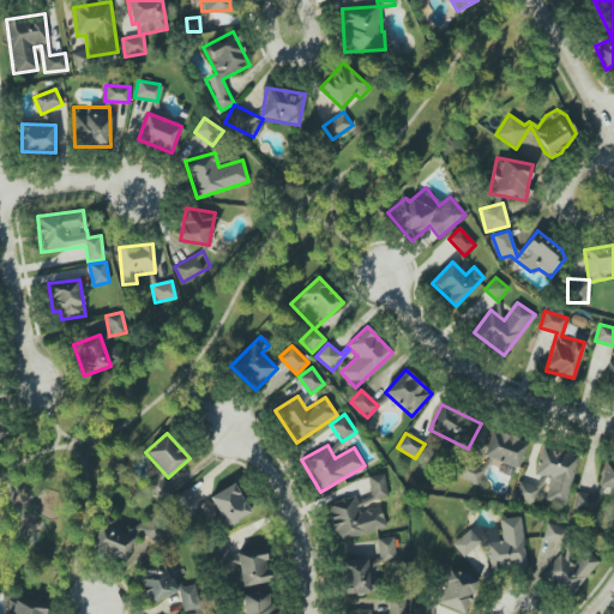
[(566,504),(578,456),(542,446),(535,474),(551,477),(545,499),(566,504)]
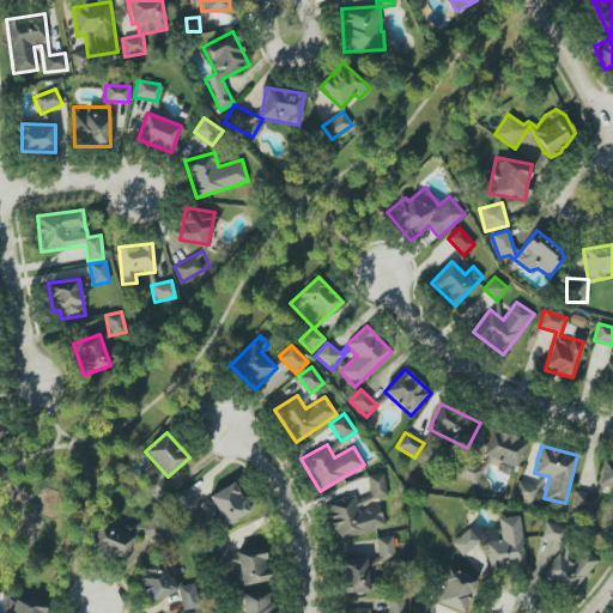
[(456,474),(475,485),(484,469),(465,459),(456,474)]
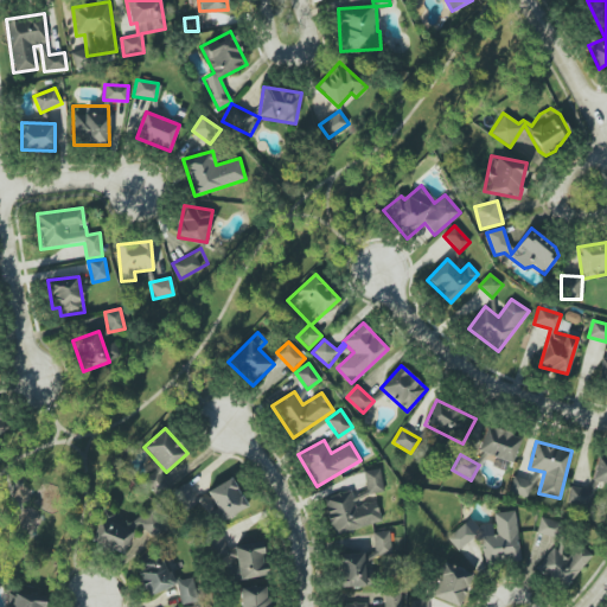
[(606,484),(606,458),(595,457),(593,483),(606,484)]
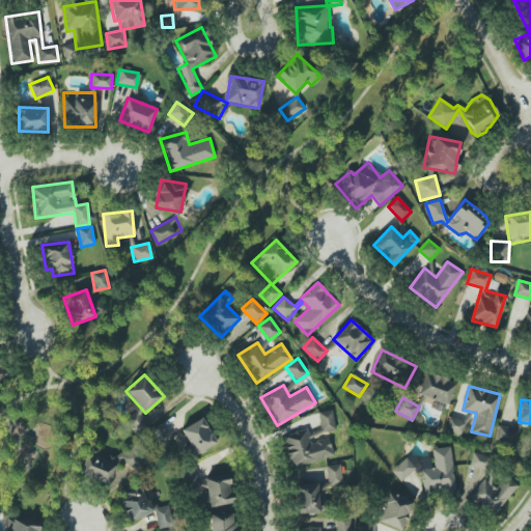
[(446,430),(459,435),(463,420),(449,417),(446,430)]
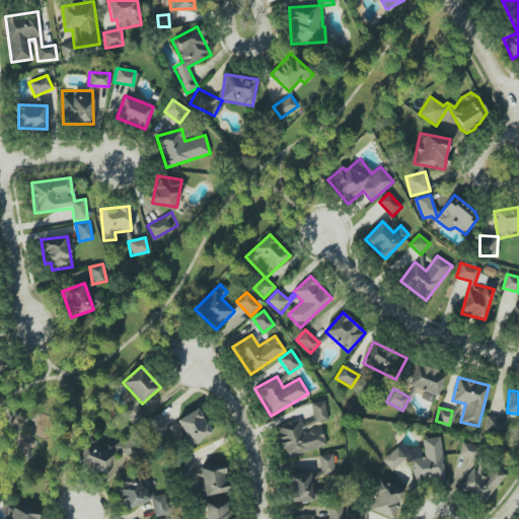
[(191,445),(212,433),(198,409),(177,420),(191,445)]
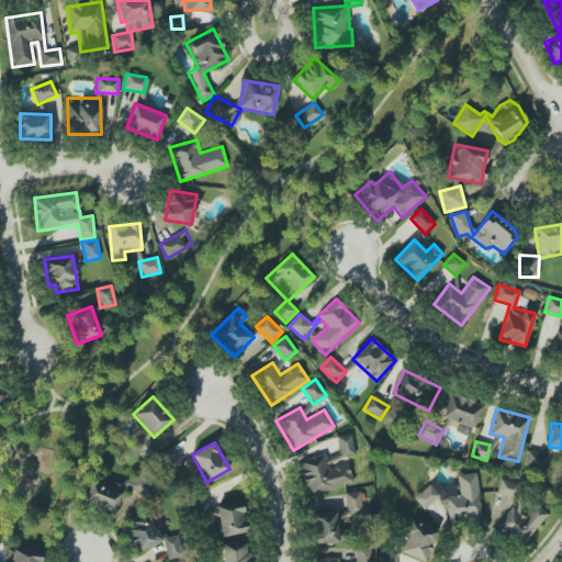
[(544,472),(552,447),(548,446),(546,454),(528,450),(524,467),(544,472)]
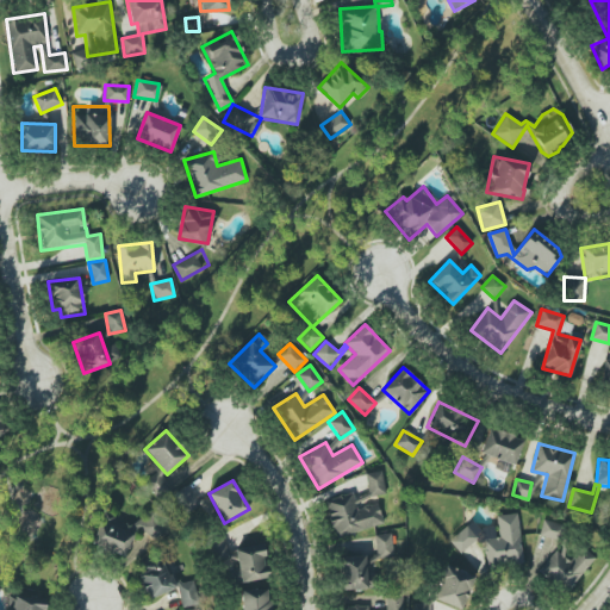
[(184,516),(199,506),(186,486),(170,496),(184,516)]
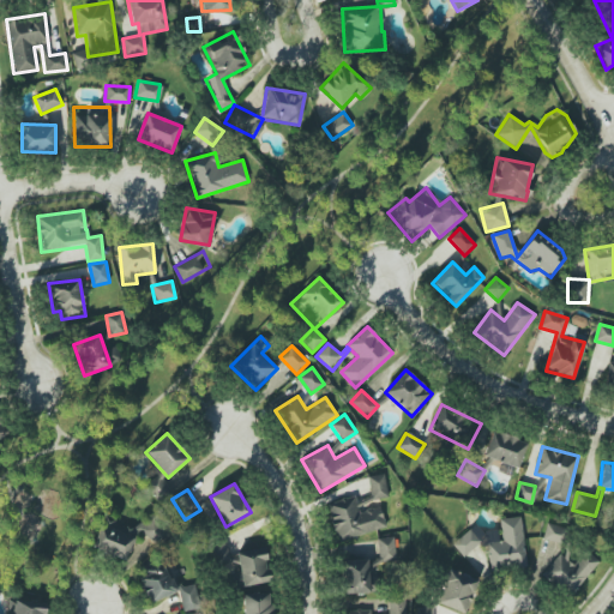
[(326,504),(337,541),(386,528),(380,506),(360,512),(355,495),(326,504)]
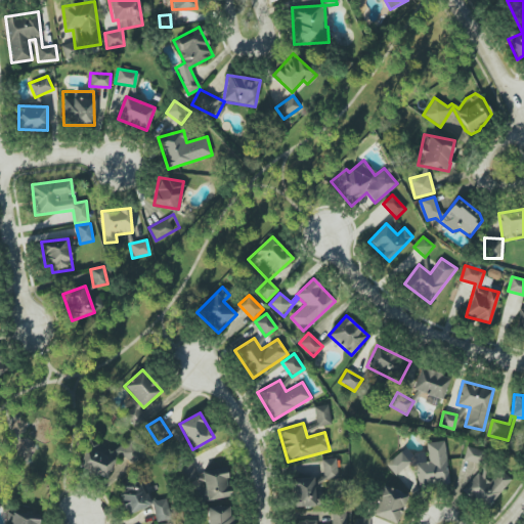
[(449,483),(444,441),(426,443),(428,462),(415,464),(419,487),(449,483)]
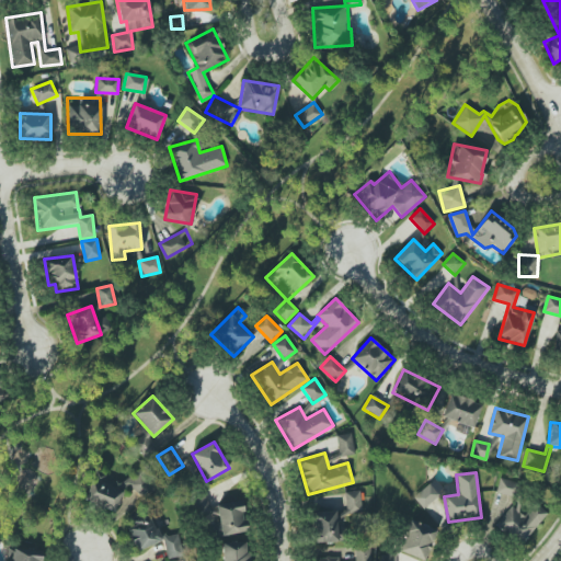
[(114,513),(123,492),(92,478),(82,500),(114,513)]
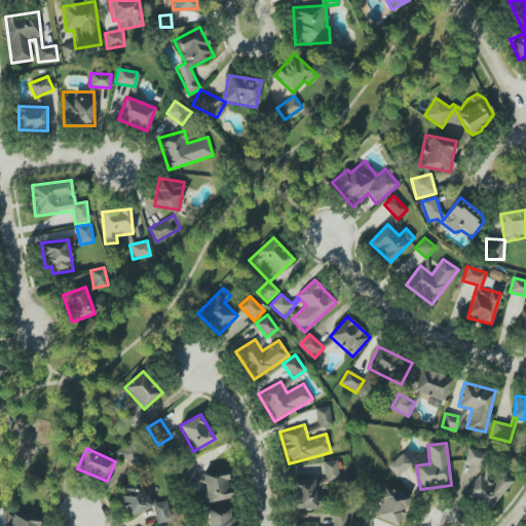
[(464,462),(482,467),(486,453),(468,448),(464,462)]
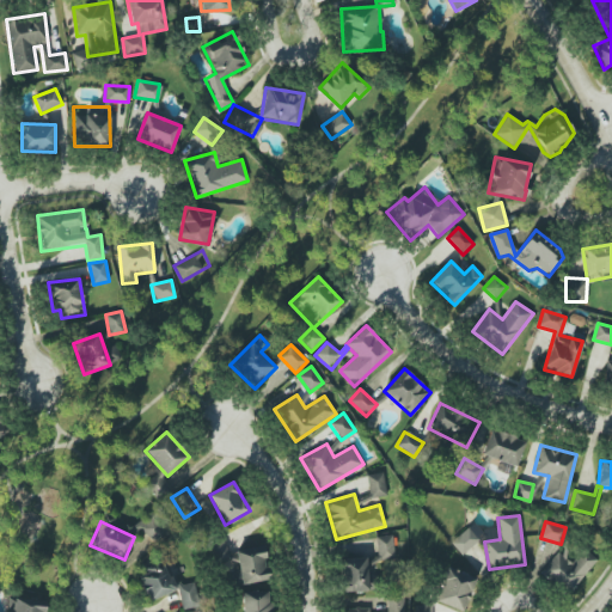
[(450,543),(461,556),(478,542),(466,527),(450,543)]
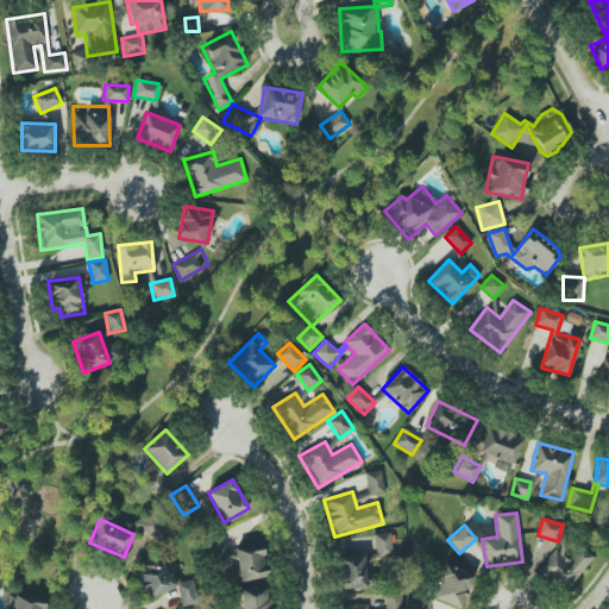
[(376,558),(391,557),(390,533),(375,534),(376,558)]
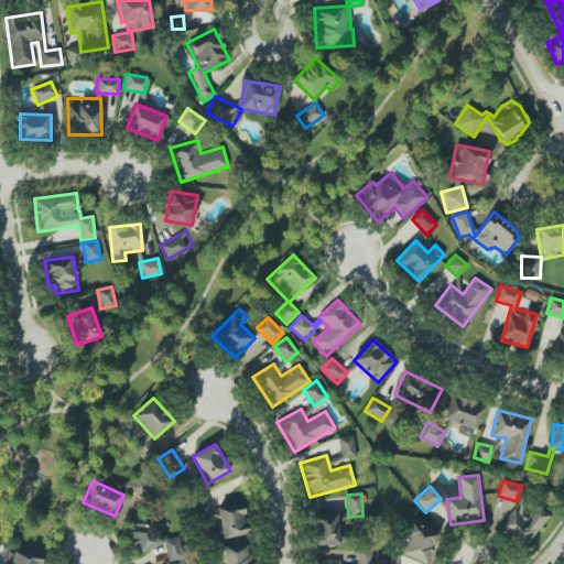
[(201,519),(213,513),(204,495),(191,501),(201,519)]
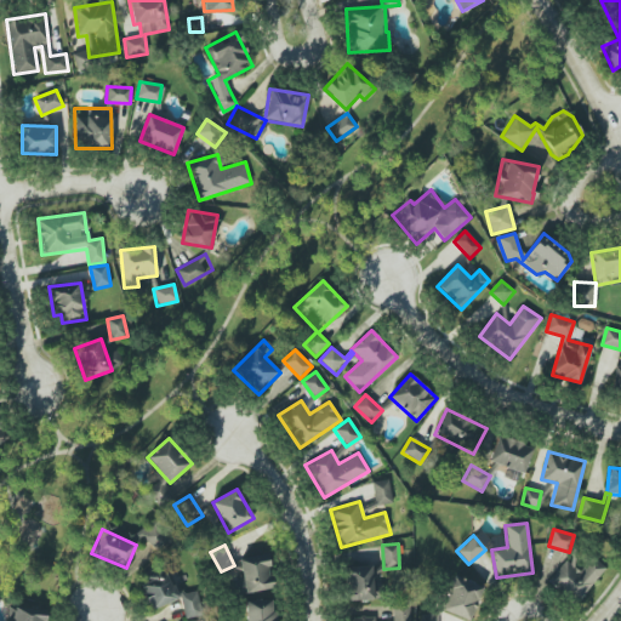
[(243,579),(232,581),(234,596),(274,588),(268,554),(239,559),(243,579)]
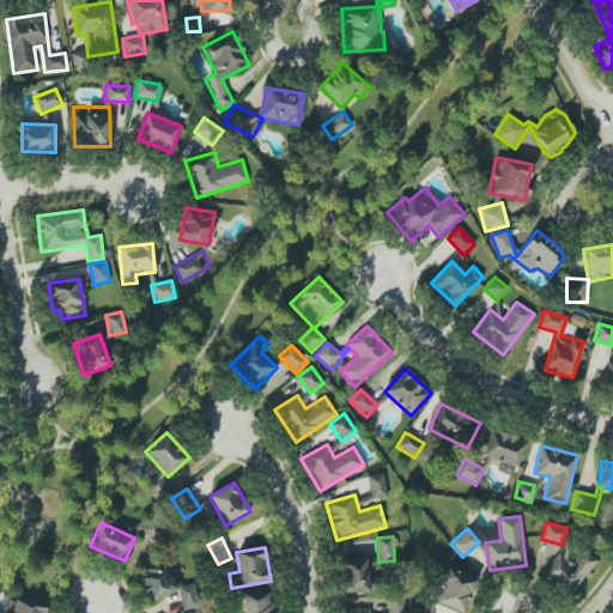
[(584,550),(576,559),(563,548),(540,575),(568,596),(598,560),(584,550)]
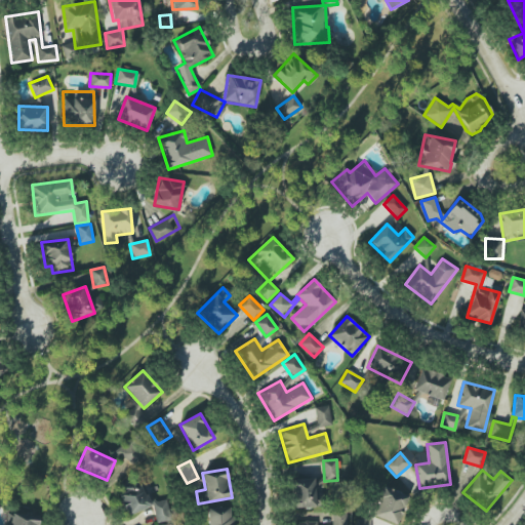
[(293,508),(316,508),(315,479),(291,479),(293,508)]
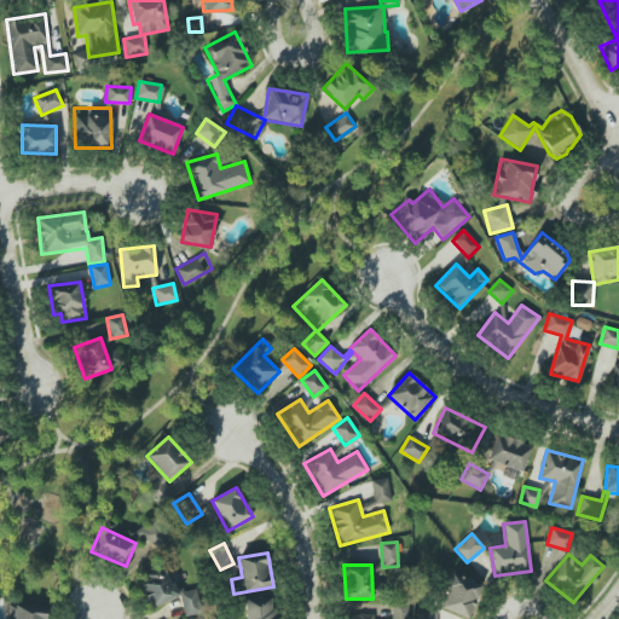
[(177,600),(169,572),(142,579),(149,606),(177,600)]
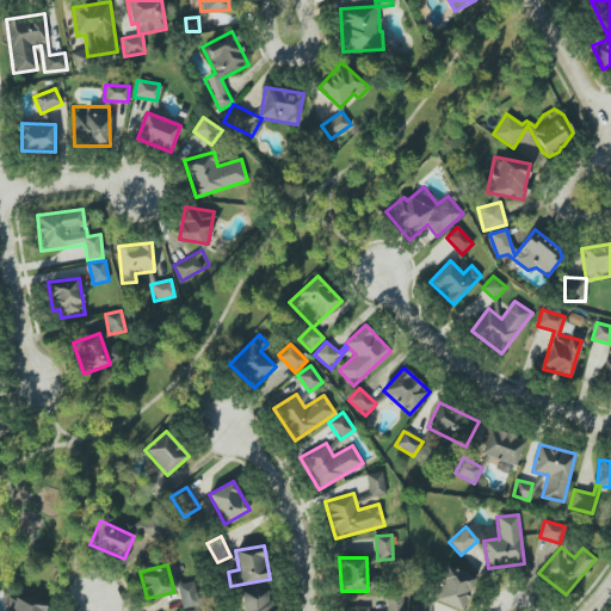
[(434,600),(462,610),(475,576),(446,567),(434,600)]
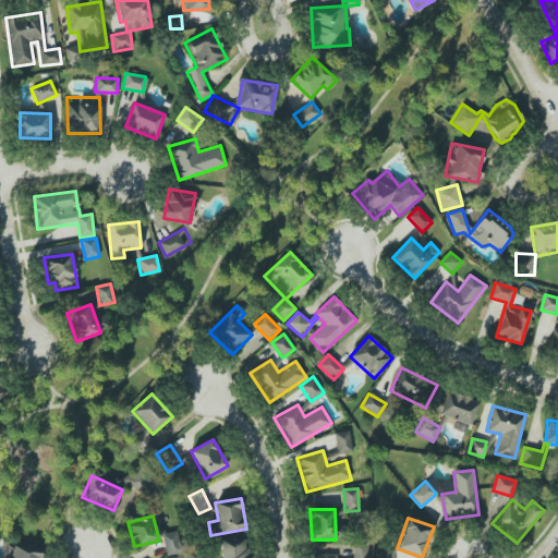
[(181,553),(177,531),(162,534),(166,556),(181,553)]
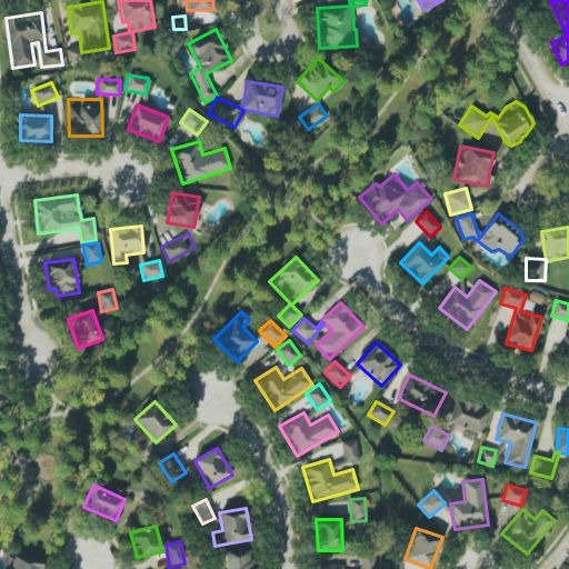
[(250,568),(251,549),(225,550),(225,568),(250,568)]
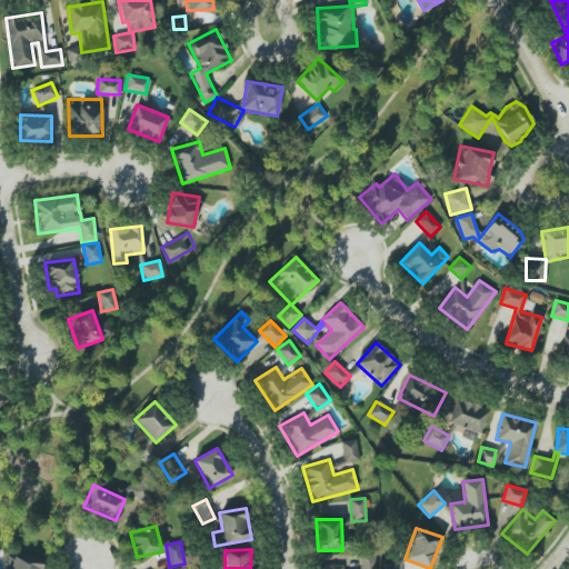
[(9,555),(8,568),(42,568),(43,556),(9,555)]
